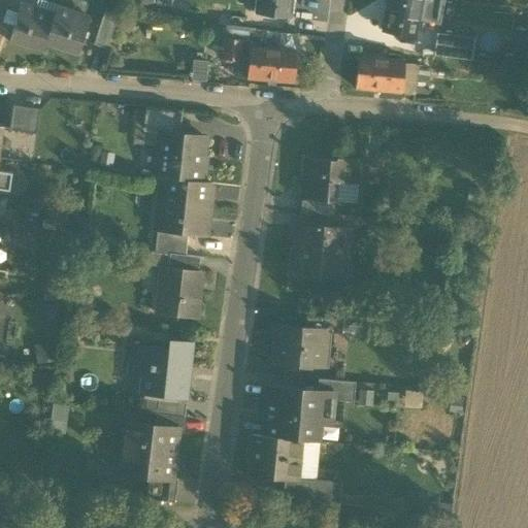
[(0,0),(0,23),(2,24),(9,0),(0,0)]
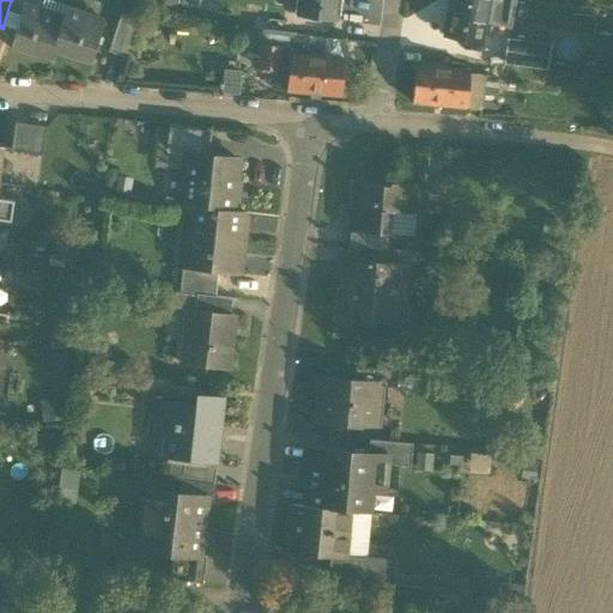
[(62,18),(66,8),(67,6),(49,0),(43,0),(40,11),(62,18)]
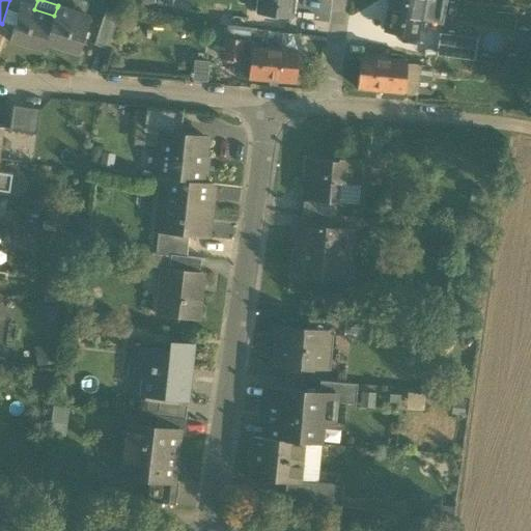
[(290,19),(292,0),(258,0),(257,15),(290,19)]
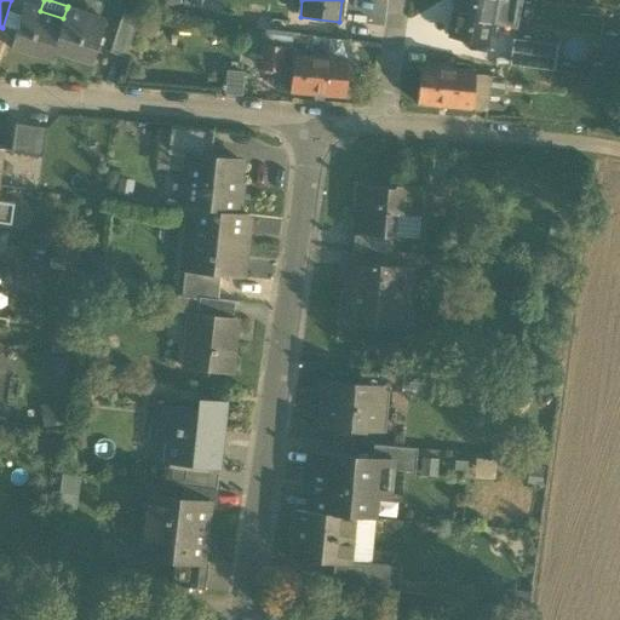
[(492,23),(495,0),(455,0),(449,36),(488,44),(492,23)]
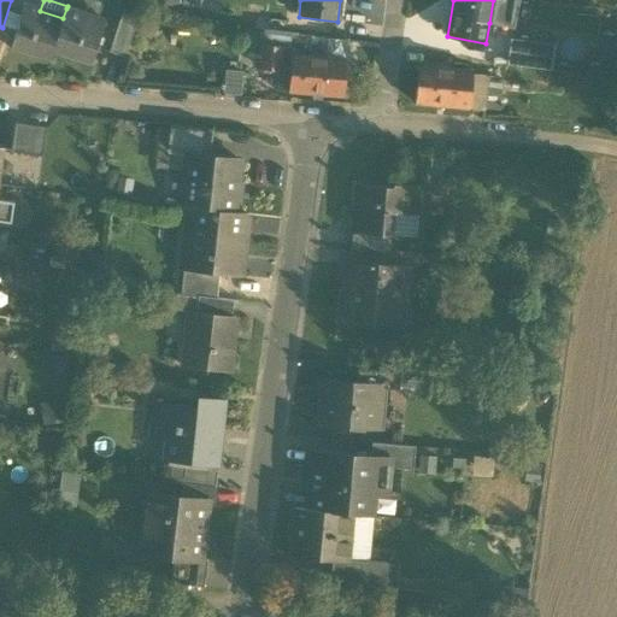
[(493,0),(489,23),(512,27),(517,0),(493,0)]
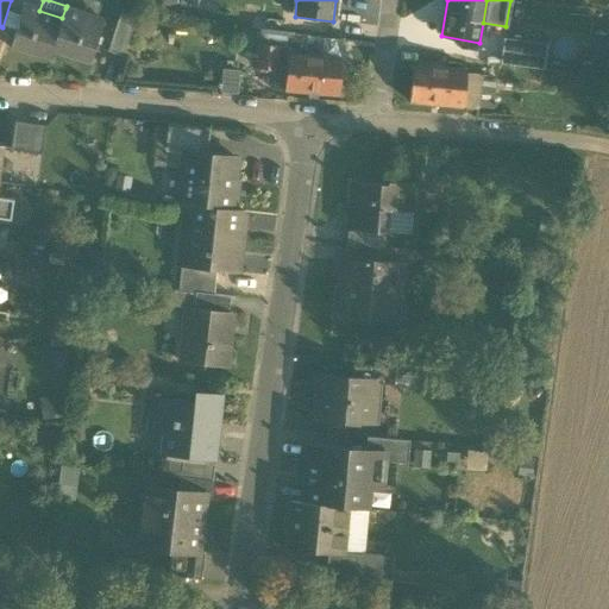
[(51,51),(54,46),(62,18),(39,11),(24,6),(12,44),(50,56),(51,51)]
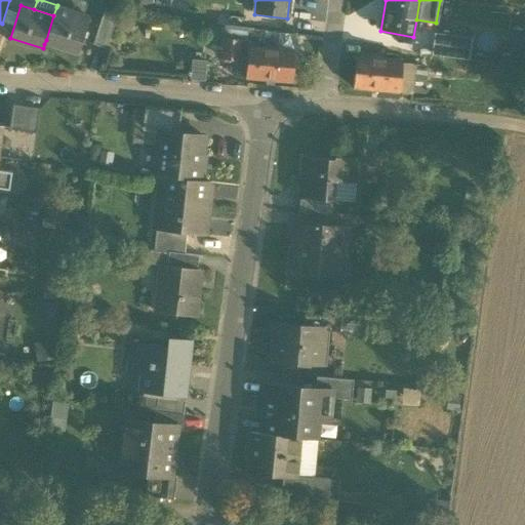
[(56,7),(53,15),(46,40),(79,51),(89,18),(56,7)]
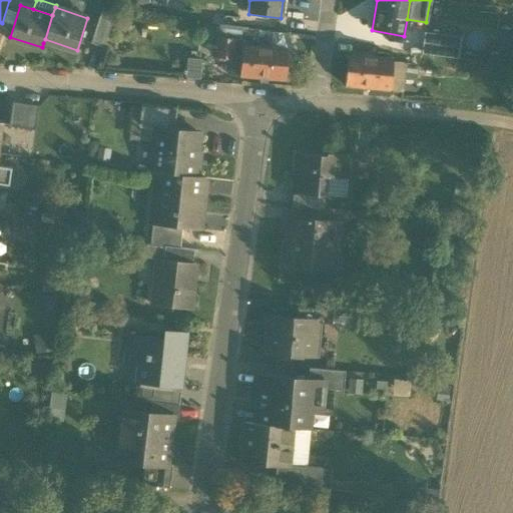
[(91,44),(104,48),(115,16),(102,11),(91,44)]
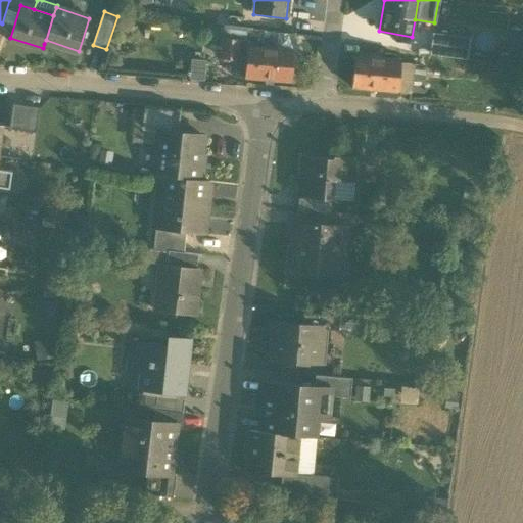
[(125,14),(120,21),(117,29),(126,36),(136,22),(125,14)]
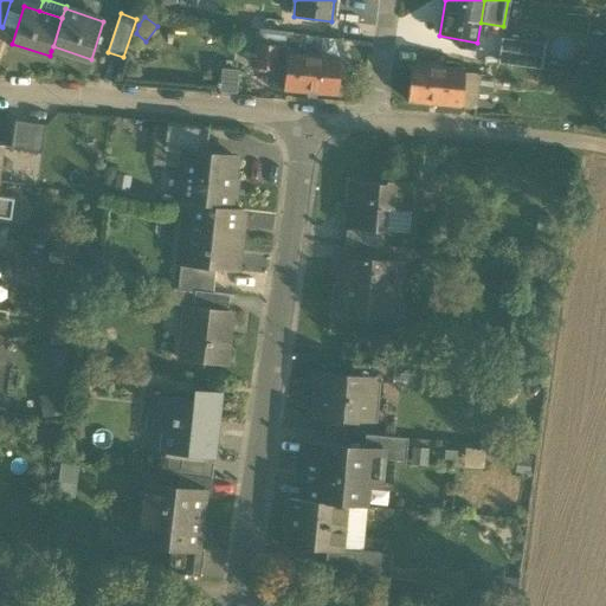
[(278,49),(284,49),(287,33),(265,31),(264,45),(278,46),(278,49)]
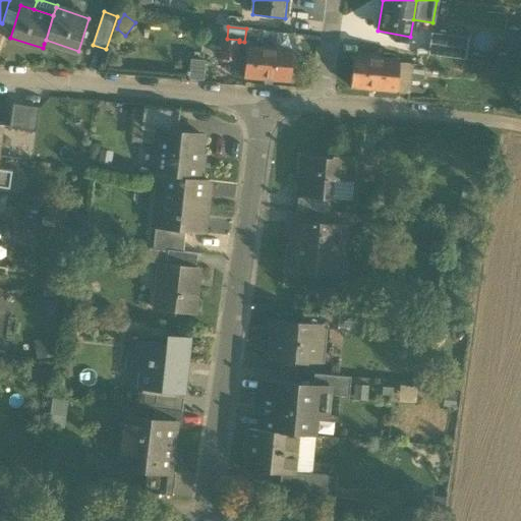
[(467,39),(431,34),(428,54),(465,59),(467,39)]
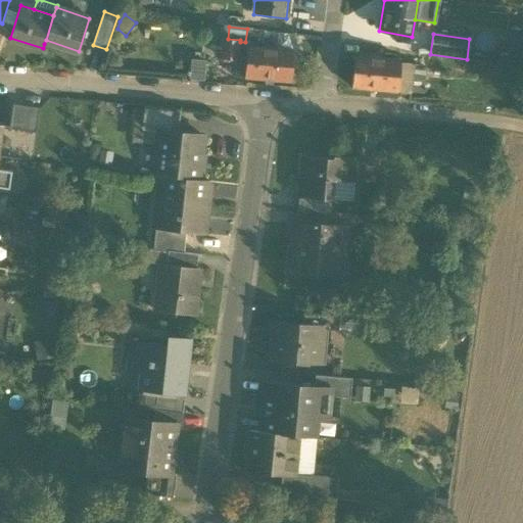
[(237,61),(238,61),(240,42),(240,40),(228,39),(224,38),(222,59),(237,61)]
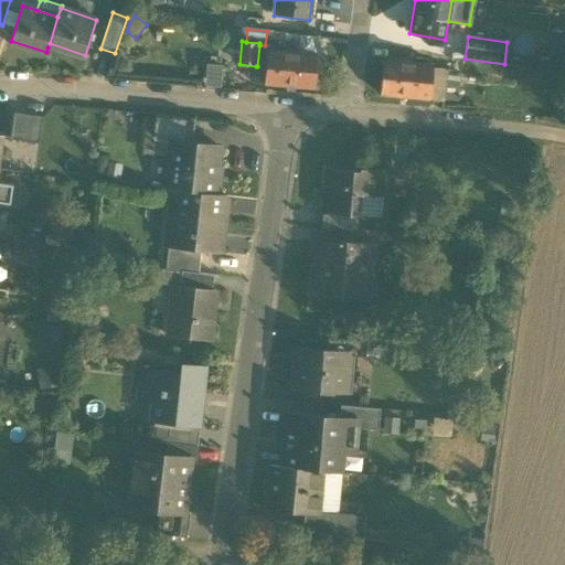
[(50,43),(48,48),(84,60),(85,55),(50,43)]
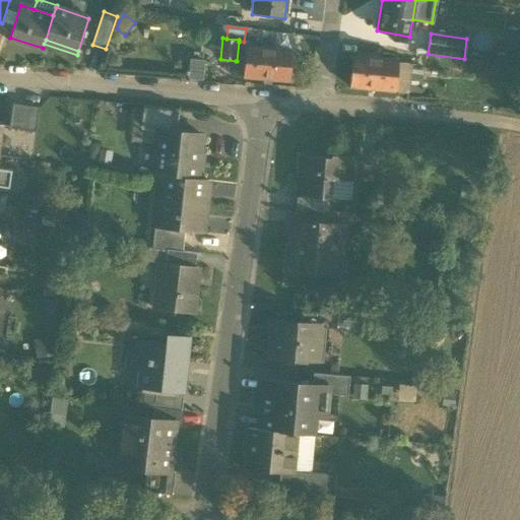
[(244,78),(289,82),(291,51),(263,49),(264,44),(244,42),(239,42),(237,61),(236,61),(234,77),(244,78)]
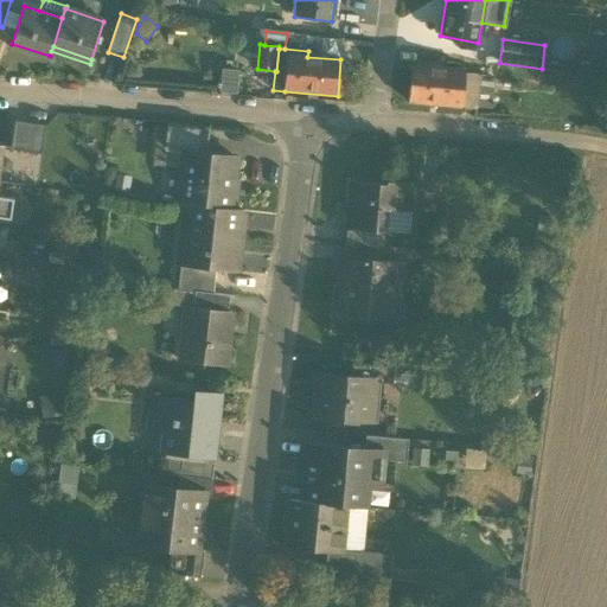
[(446,62),(474,64),(475,56),(447,52),(446,62)]
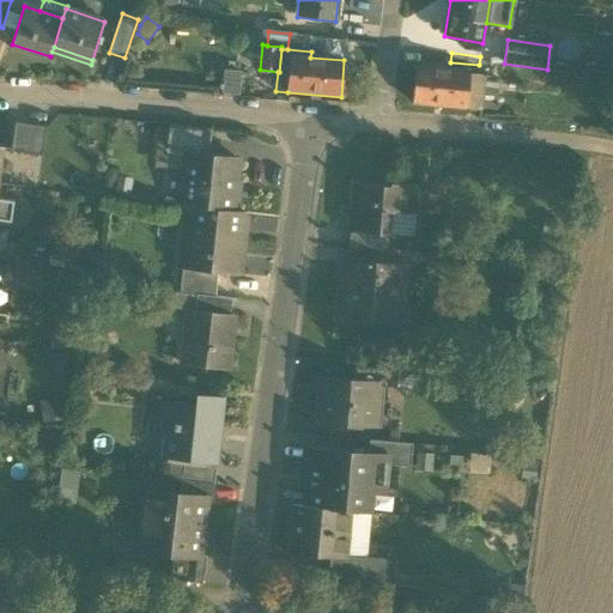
[(450,62),(449,70),(416,67),(413,103),(467,109),(480,110),(484,78),(485,65),(479,65),(450,62)]
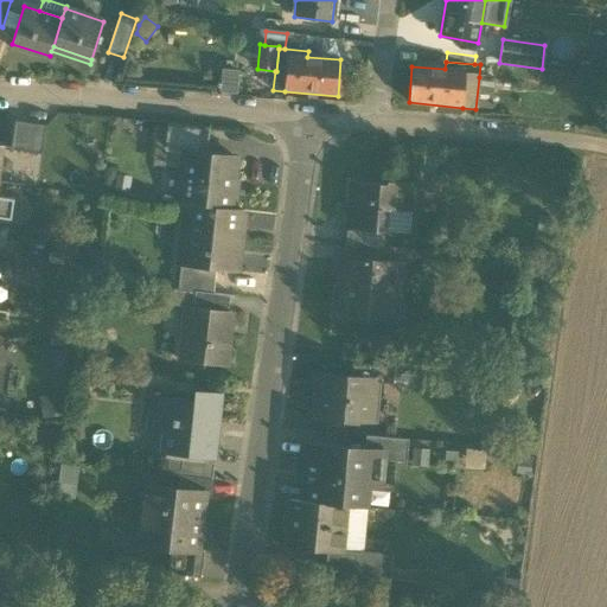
[(222,69),(219,94),(237,95),(240,71),(222,69)]
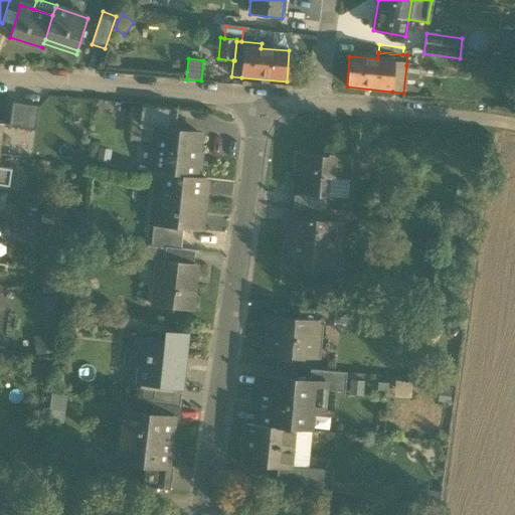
[(483,60),(469,58),(467,72),(481,74),(483,60)]
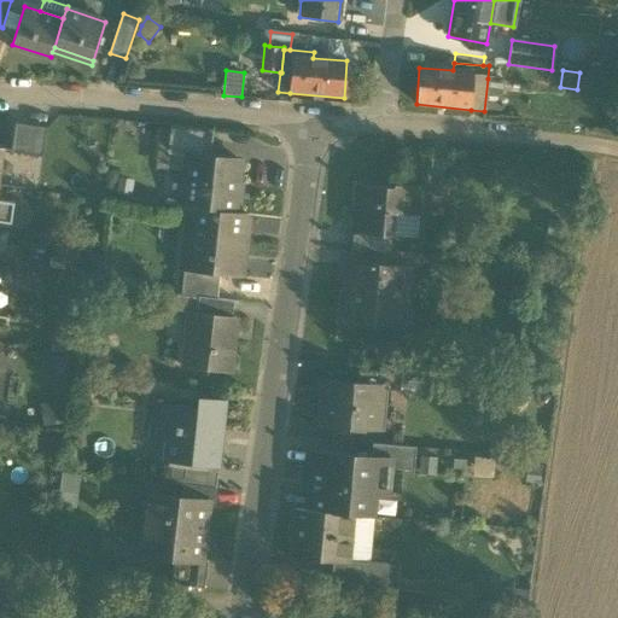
[(503,81),(488,79),(484,111),(500,112),(503,81)]
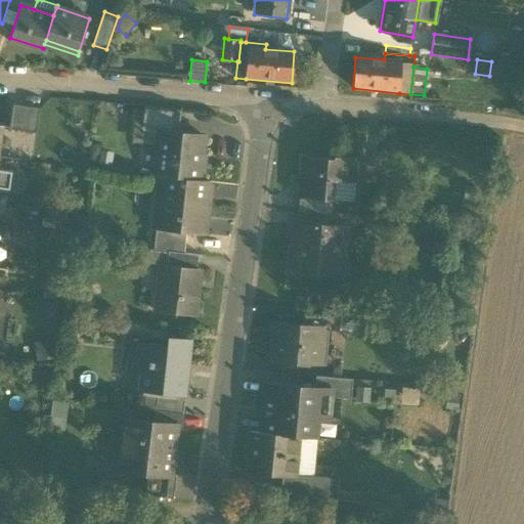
[(9,130),(36,134),(40,108),(12,104),(9,130)]
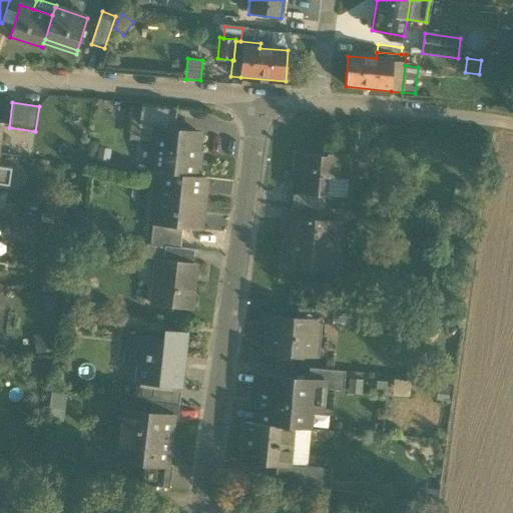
[(155,129),(174,131),(177,109),(141,105),(141,109),(138,127),(155,129)]
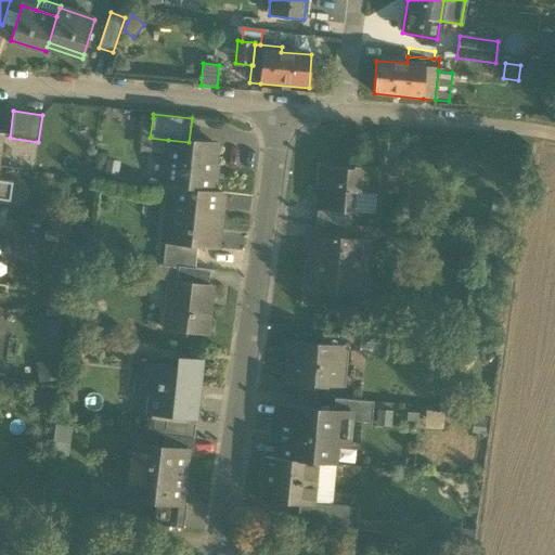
[(139,150),(143,152),(167,154),(168,140),(150,138),(153,118),(143,117),(139,150)]
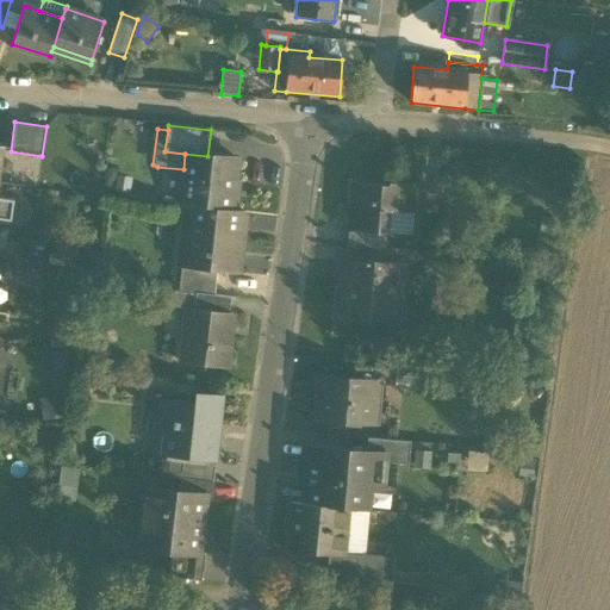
[(180,205),(187,206),(232,211),(234,198),(236,198),(238,184),(236,184),(238,160),(207,156),(185,154),(184,169),(180,205)]
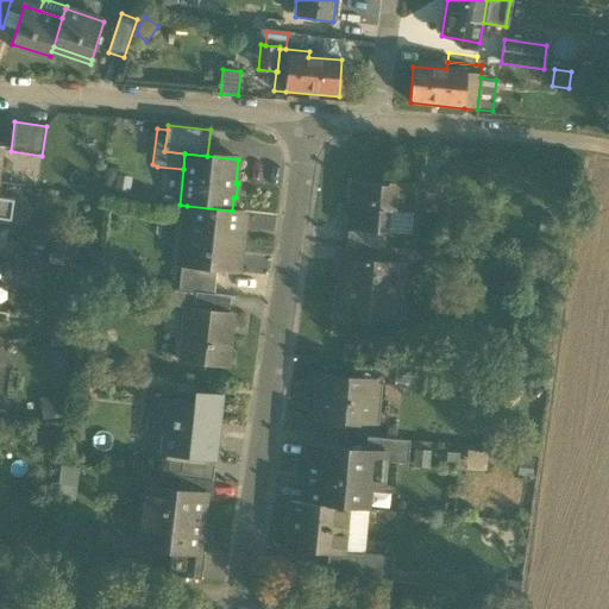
[(132,177),(117,174),(113,192),(129,195),(132,177)]
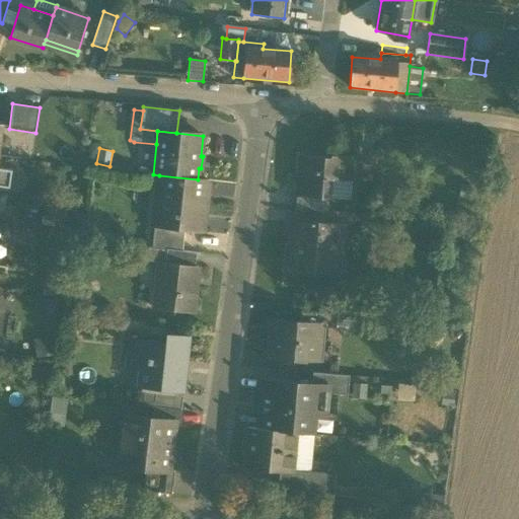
[(296,196),(329,199),(330,178),(352,180),(353,180),(356,157),(330,155),(330,157),(298,155),(295,196),(296,196)]
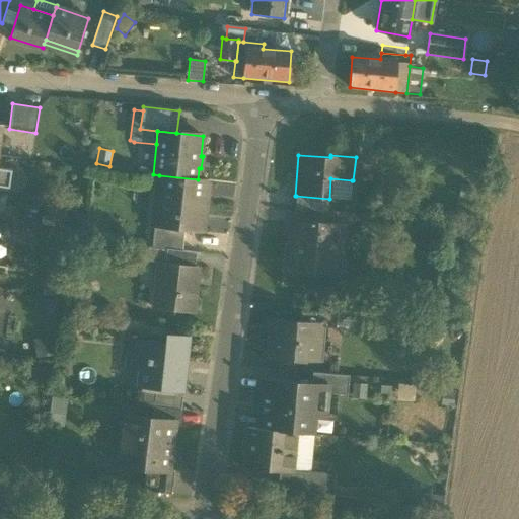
[(11,169),(0,167),(0,186),(9,188),(11,169)]
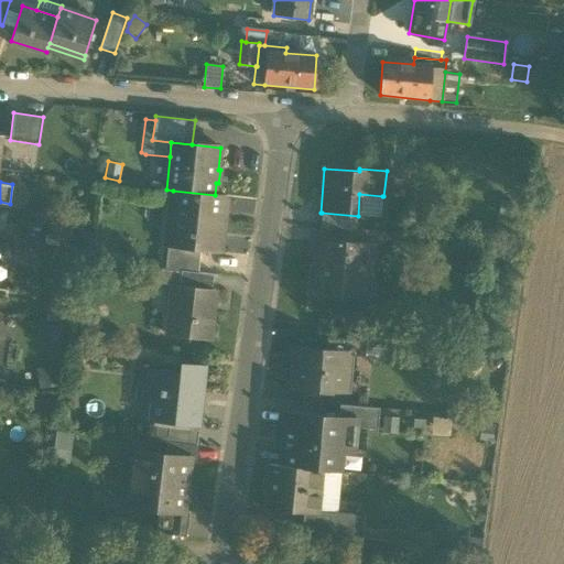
[(226,196),(215,195),(173,191),(170,219),(223,225),(226,196)]
